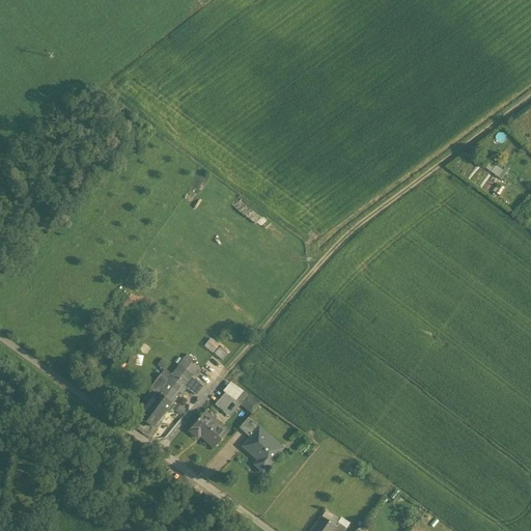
[(508,171),(498,163),(491,171),(501,180),(508,171)]
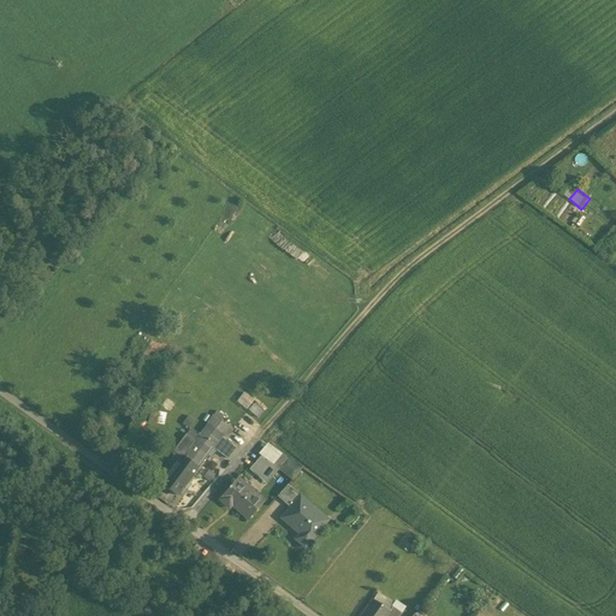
[(582,215),(575,223),(579,226),(586,219),(582,215)]
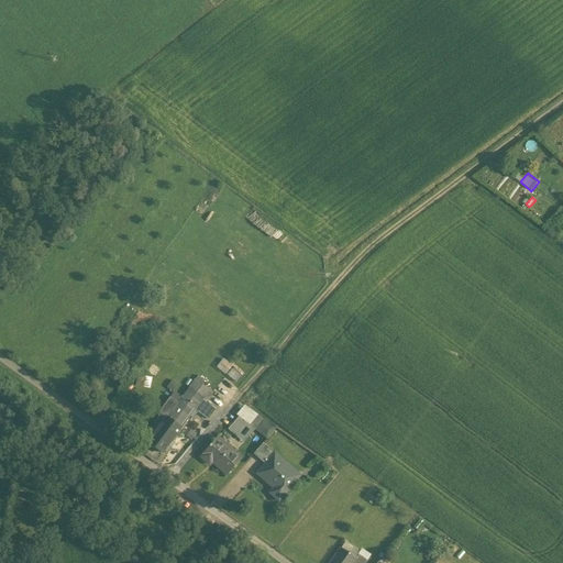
[(225,357),(218,366),(227,374),(233,365),(225,357)]
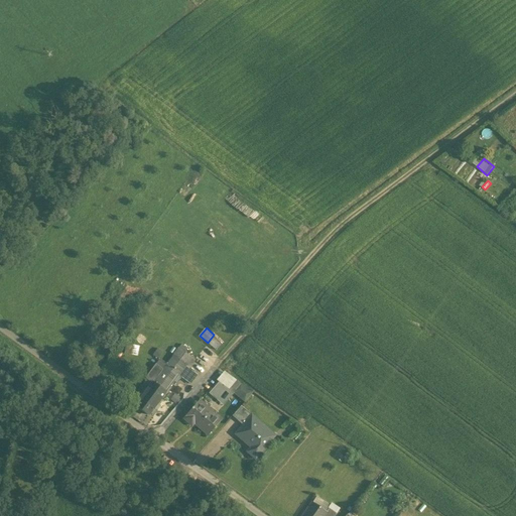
[(214,338),(209,343),(216,349),(221,344),(214,338)]
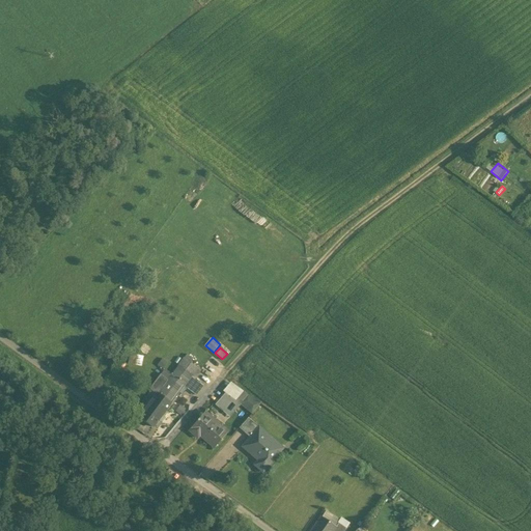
[(138,366),(140,356),(131,353),(128,364),(138,366)]
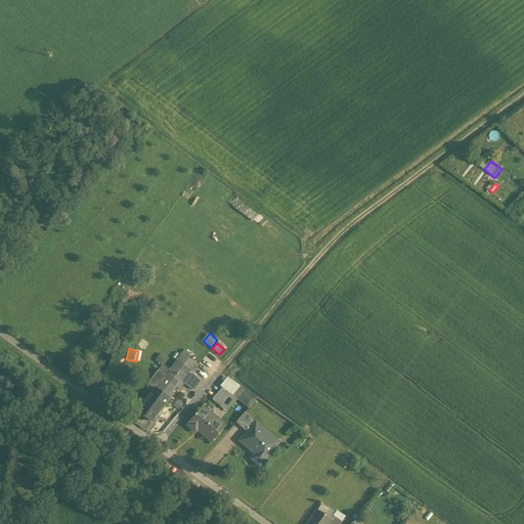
[(191,356),(184,350),(182,354),(189,359),(191,356)]
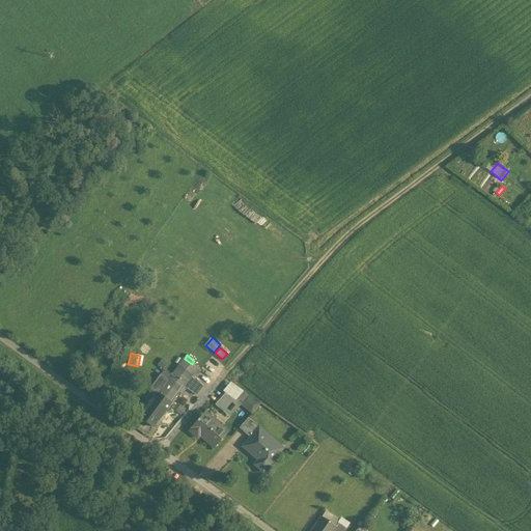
[(164,369),(169,362),(163,358),(159,365),(164,369)]
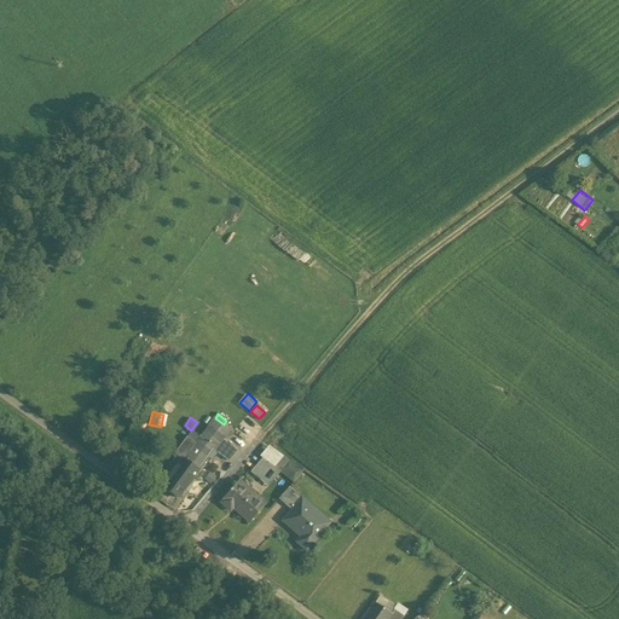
[(224,424),(215,418),(209,427),(224,440),(224,439),(227,441),(235,433),(224,424)]
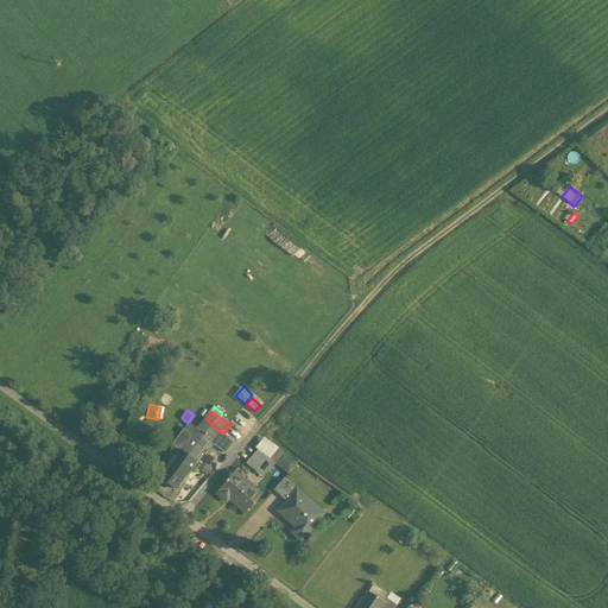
[(198,428),(192,436),(184,430),(172,447),(179,453),(181,451),(196,463),(206,450),(211,443),(211,441),(213,442),(220,432),(206,419),(198,428)]
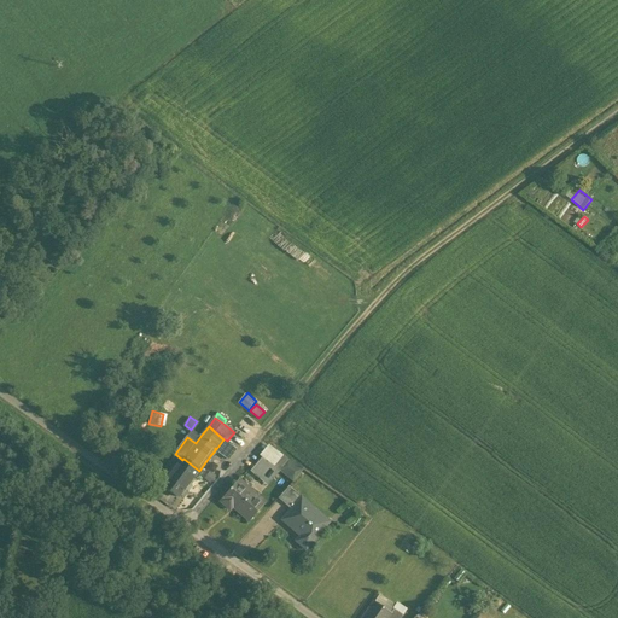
[(193,429),(187,437),(196,443),(202,435),(193,429)]
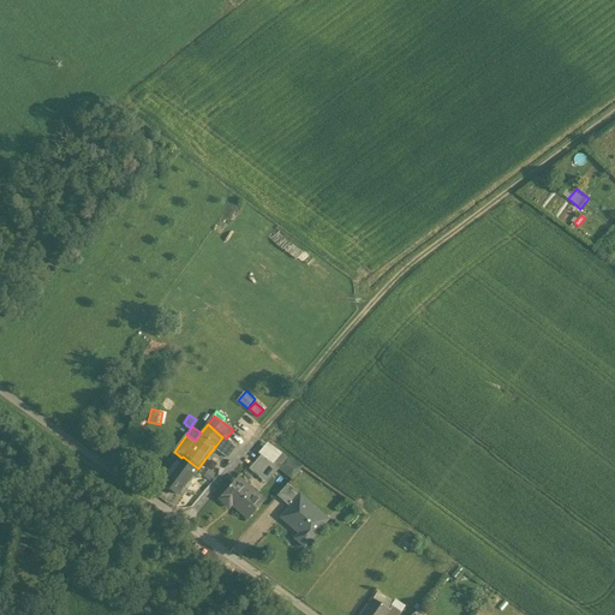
[(226,439),(222,436),(222,437),(215,447),(214,446),(214,448),(216,451),(227,459),(236,447),(226,439)]
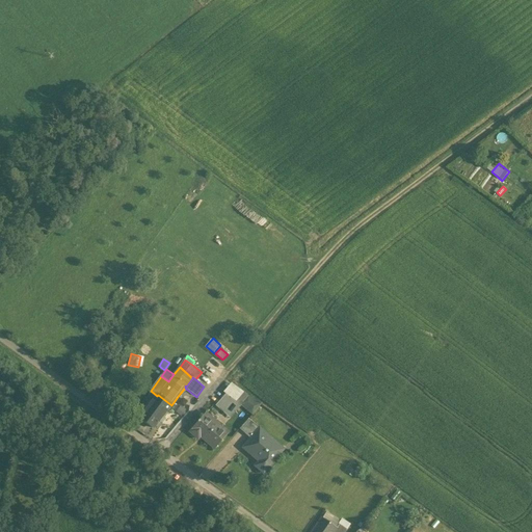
[(225,394),(236,404),(245,394),(230,382),(221,391),(225,394)]
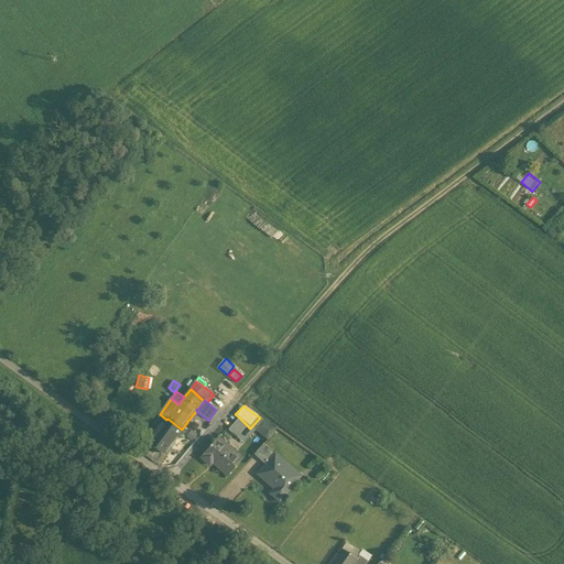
[(250,429),(239,418),(228,430),(239,440),(250,429)]
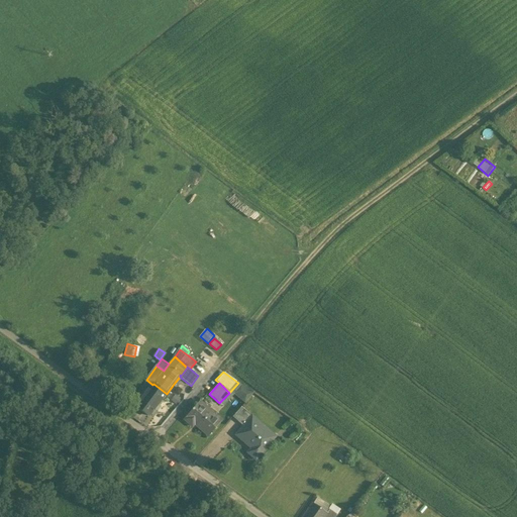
[(238,383),(229,393),(232,396),(243,405),(253,394),(238,383)]
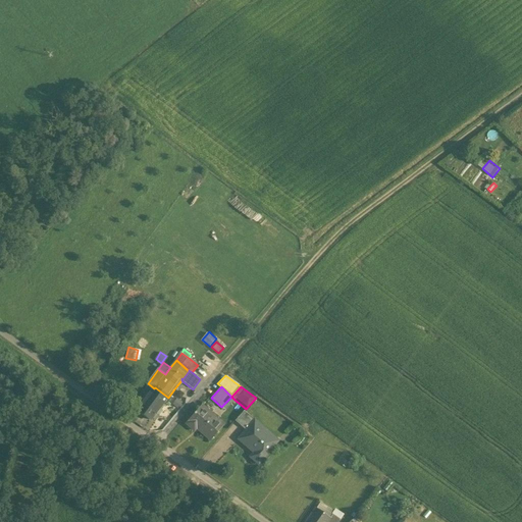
[(154,388),(138,411),(151,420),(158,411),(168,398),(155,387),(154,388)]
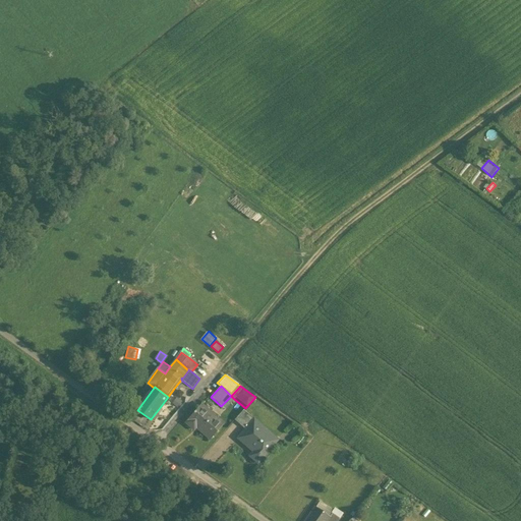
[(187,396),(180,391),(176,396),(183,401),(187,396)]
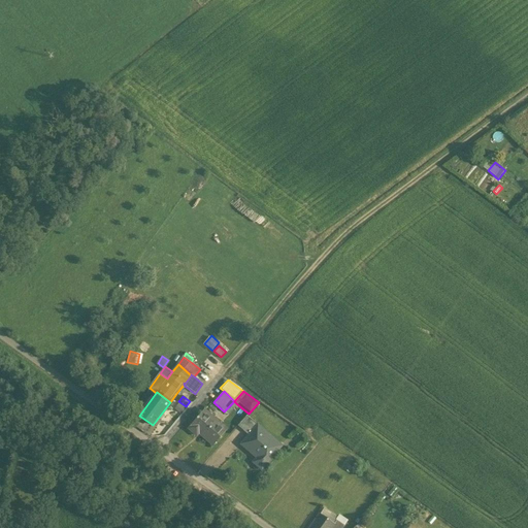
[(227,415),(237,404),(234,401),(224,411),(227,415)]
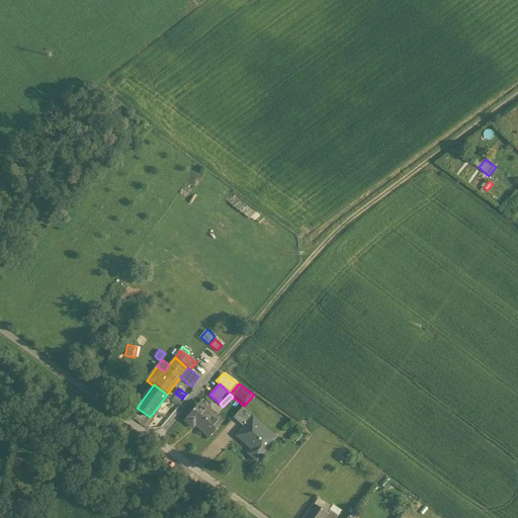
[(180,400),(175,396),(171,401),(177,405),(180,400)]
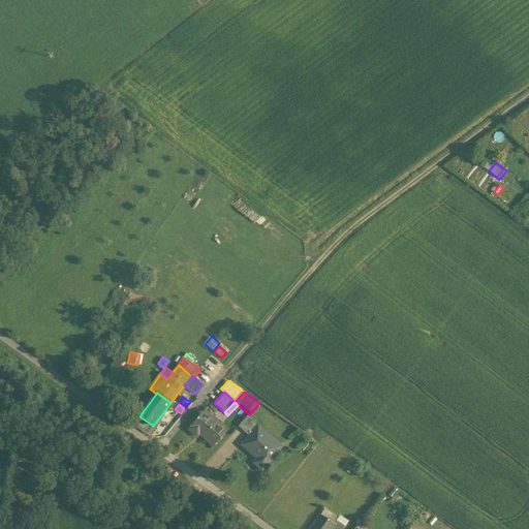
[(225,431),(205,411),(188,429),(195,436),(198,433),(212,445),(225,431)]
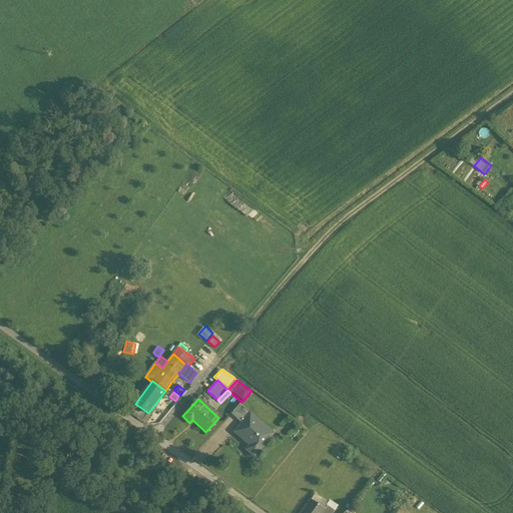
[(249,413),(239,405),(231,414),(241,423),(249,413)]
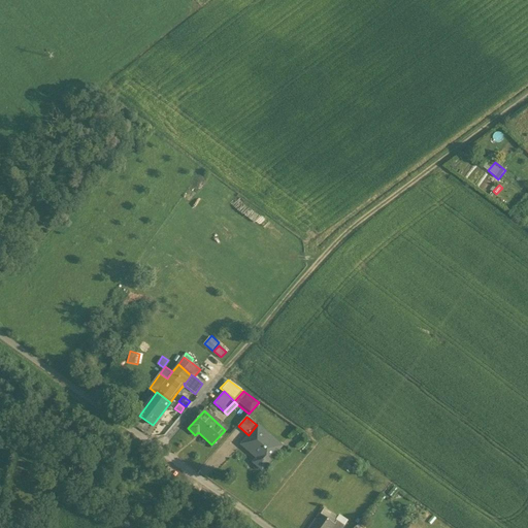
[(281,446),(257,425),(249,435),(240,444),(255,458),(252,462),(260,469),(268,460),(281,446)]
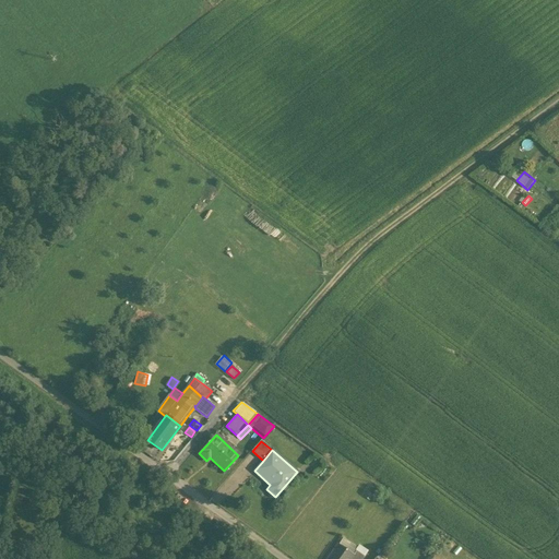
[(339,545),(328,558),(352,558),(355,556),(354,555),(339,545)]
